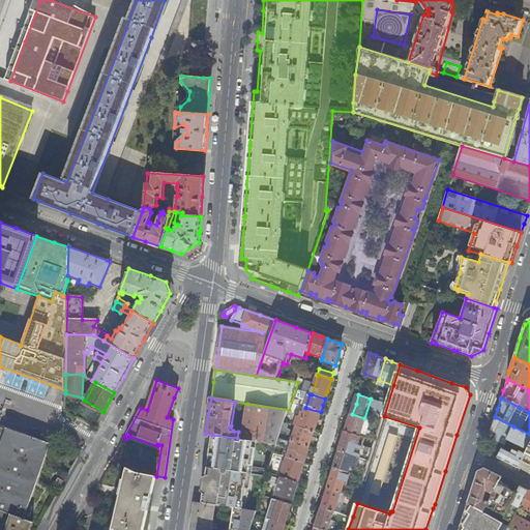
[(285,422),(289,410),(247,404),(242,439),(253,441),(278,445),(280,439),(285,422)]
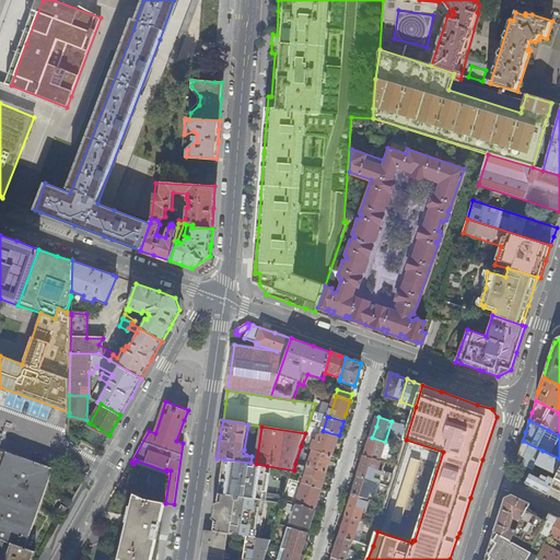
[(339,435),(323,431),(319,430),(318,434),(321,435),(318,442),(316,442),(314,442),(312,448),(314,451),(333,456),(335,448),(339,435)]
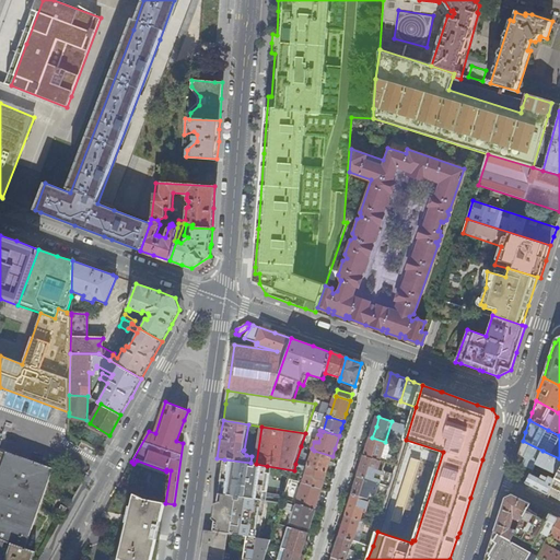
[(68,441),(97,457),(101,451),(68,432),(68,441)]
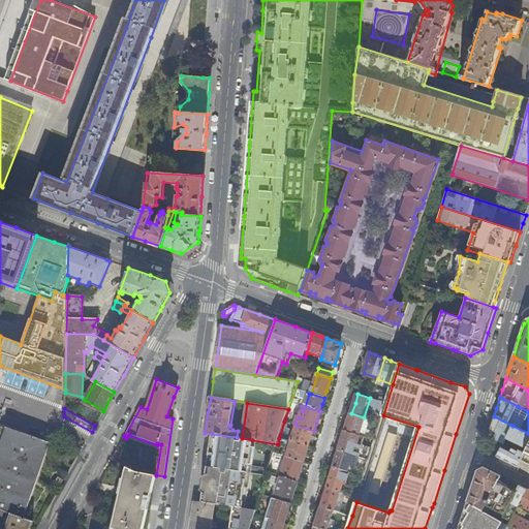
[(371,419),(364,417),(351,413),(349,421),(346,431),(362,436),(366,437),(371,419)]
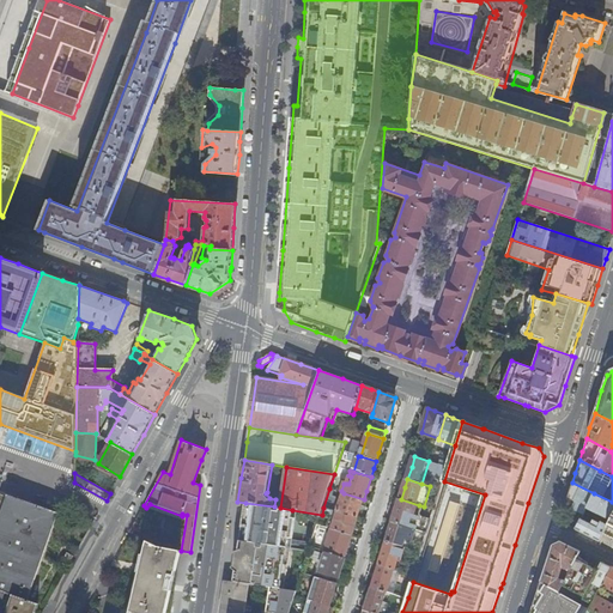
[(587,508),(594,493),(572,483),(569,495),(565,505),(583,515),(587,508)]
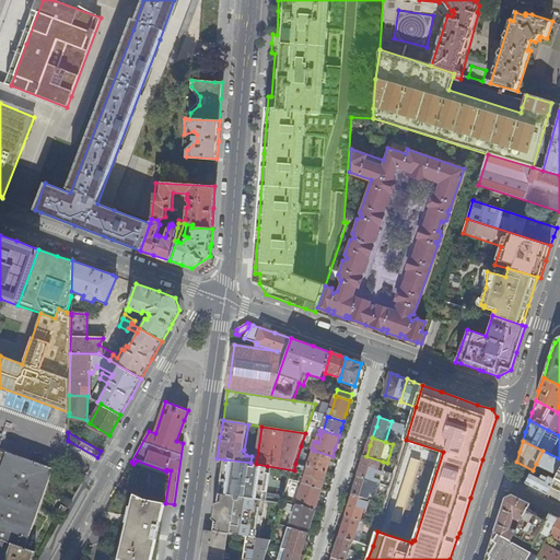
[(314,451),(301,446),(295,464),(327,474),(329,467),(333,456),(314,451)]
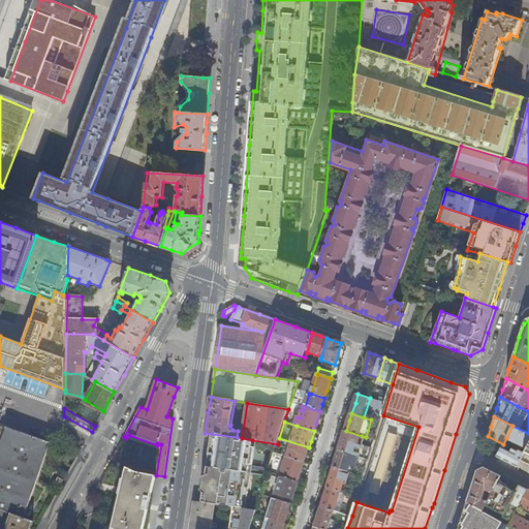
[(31,528),(33,524),(25,521),(53,443),(0,425),(0,444),(0,445),(0,446),(0,511),(12,517),(7,528),(31,528)]
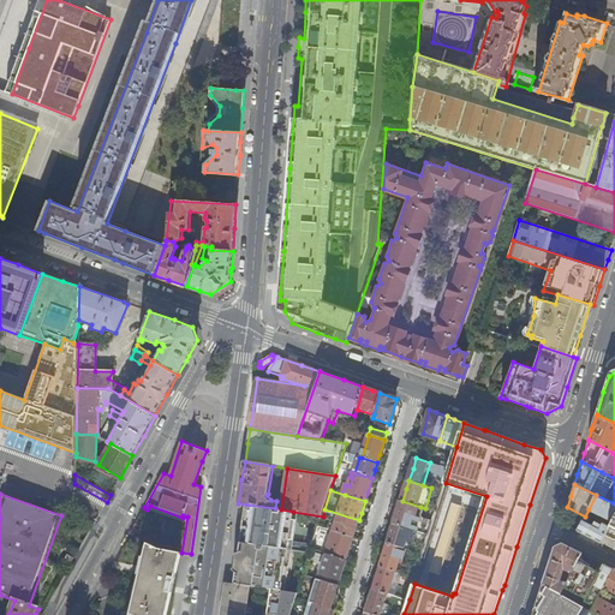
[(614,514),(614,503),(596,495),(589,509),(613,520),(614,514)]
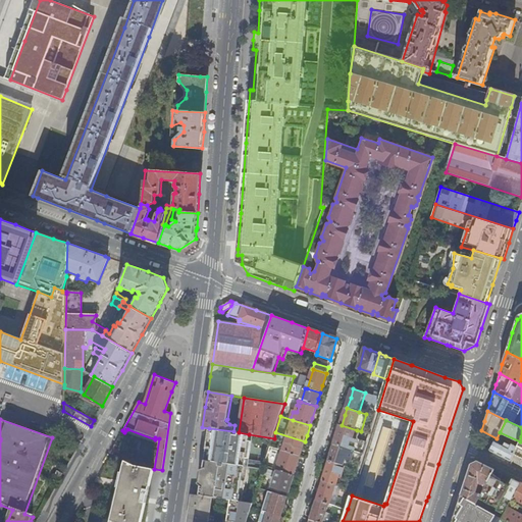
[(354,437),(357,430),(342,425),(338,434),(335,445),(350,449),(354,451),(358,439),(354,437)]
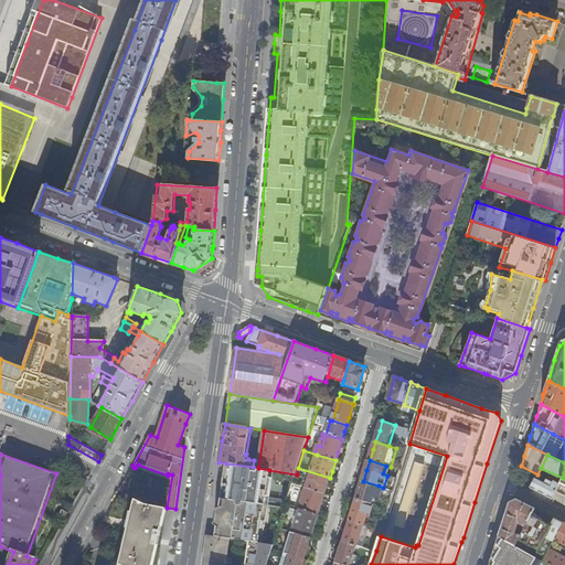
[(268,505),(269,505),(270,498),(265,497),(269,470),(258,468),(253,467),(226,464),(225,472),(222,492),(222,498),(268,505)]
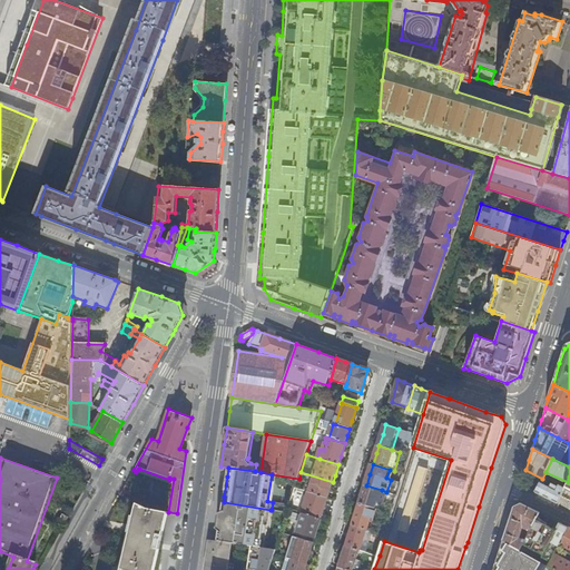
[(301,472),(300,479),(298,479),(308,482),(306,491),(308,492),(328,498),(331,490),(333,482),(301,472)]
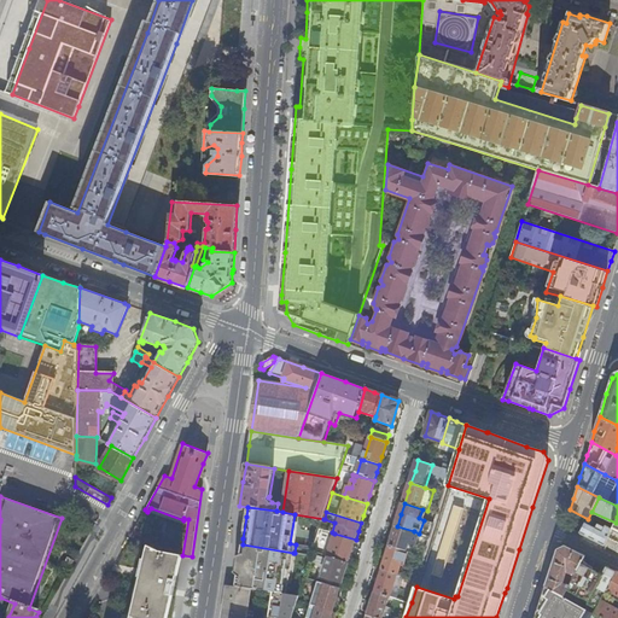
[(425,559),(448,567),(462,522),(438,514),(425,559)]
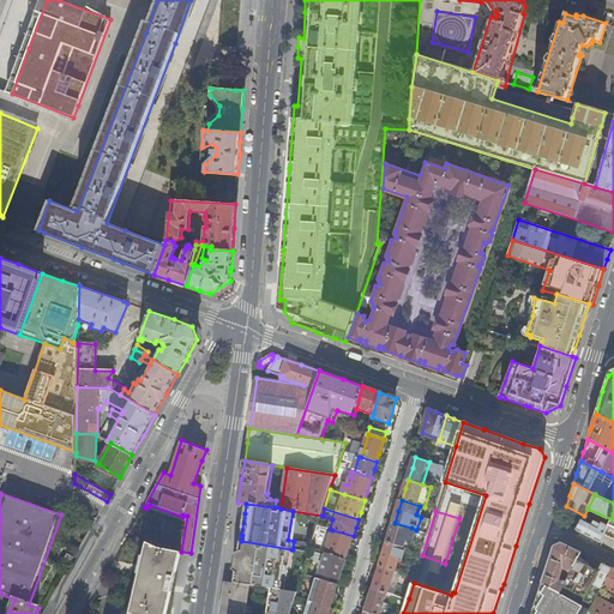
[(600,529),(582,519),(581,522),(577,530),(578,531),(590,537),(600,542),(605,534),(608,527),(602,523),(600,529)]
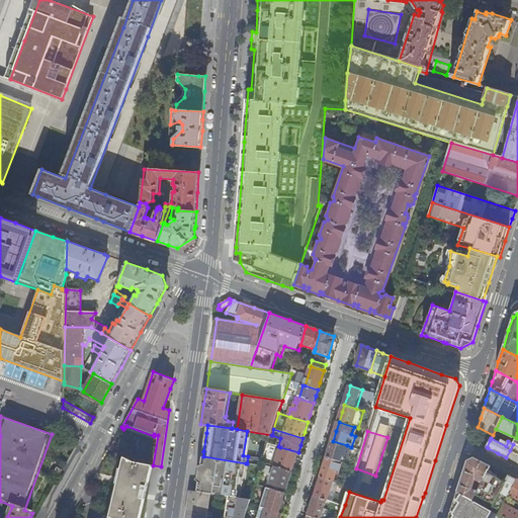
[(341,462),(347,445),(333,441),(330,450),(328,458),(341,462)]
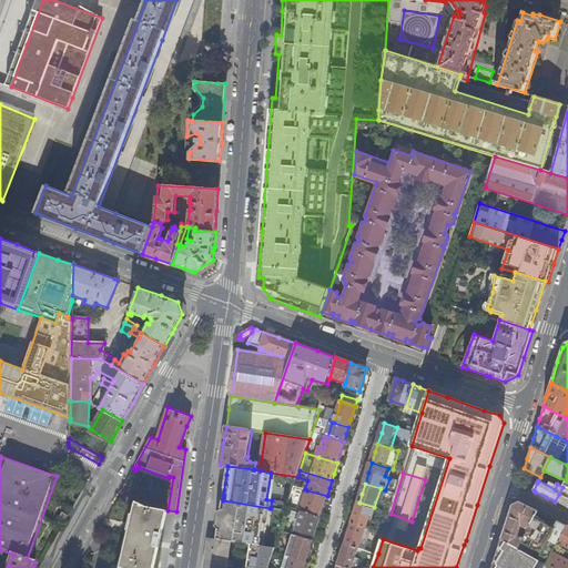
[(324,506),(327,496),(307,490),(301,511),(303,511),(321,517),(324,506)]
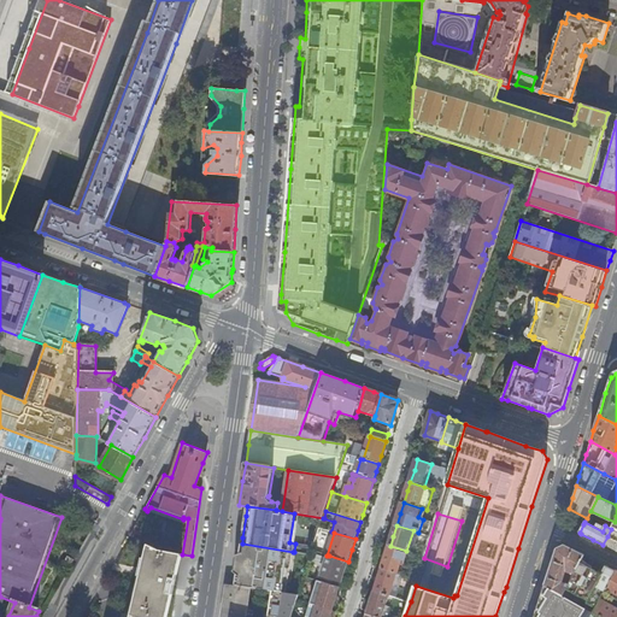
[(293,552),(242,544),(239,563),(235,586),(251,588),(272,592),(287,594),(293,552)]
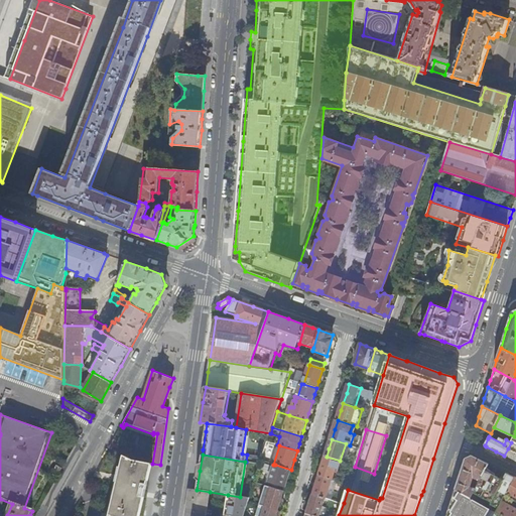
[(139,515),(140,515),(147,485),(152,464),(133,462),(123,456),(119,476),(114,496),(109,515),(139,515)]
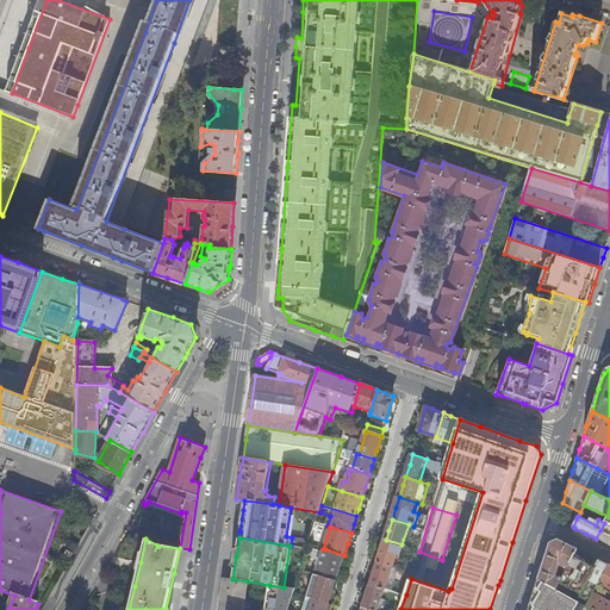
[(543,582),(556,589),(562,578),(555,576),(559,565),(568,568),(574,558),(578,549),(559,539),(551,542),(545,560),(539,579),(543,582)]
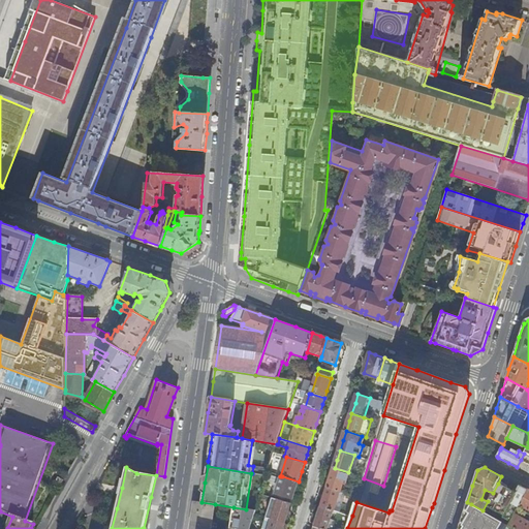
[(351,473),(348,472),(335,468),(332,477),(329,488),(342,492),(346,483),(348,484),(351,473)]
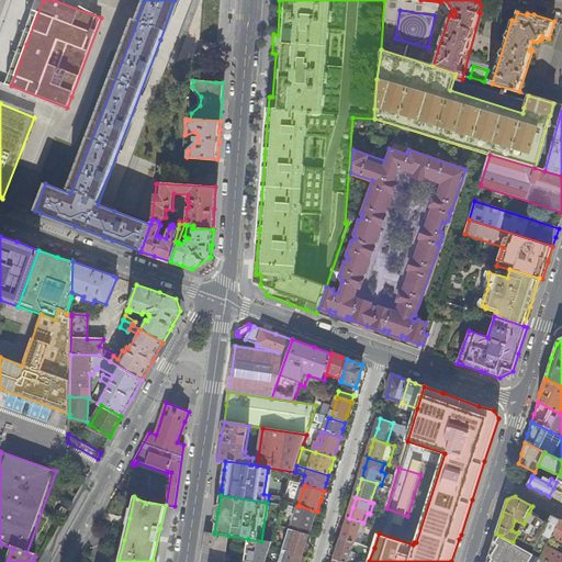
[(58,513),(65,516),(68,510),(63,506),(58,513)]
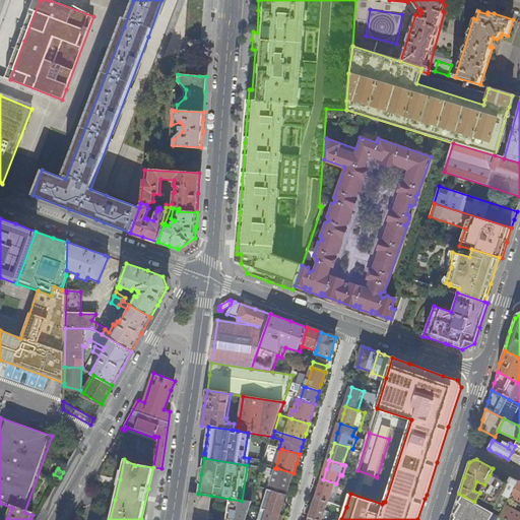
[(290,482),(294,473),(277,468),(271,485),(288,491),(290,482)]
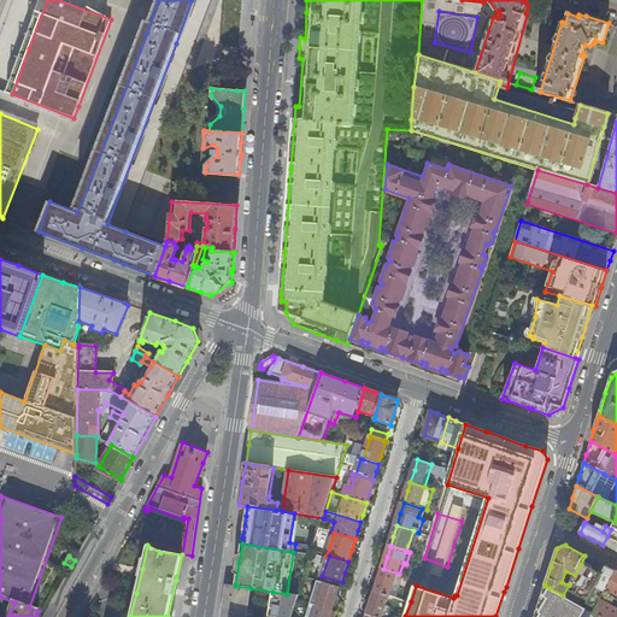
[(591,568),(581,564),(575,575),(569,585),(563,595),(580,605),(582,599),(588,601),(603,574),(591,568)]
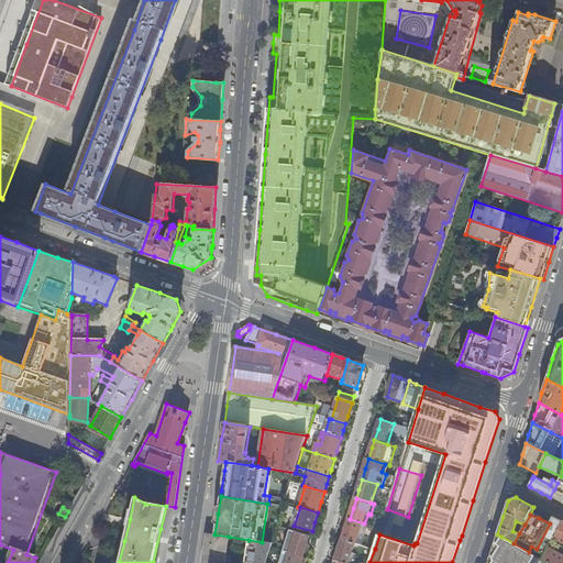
[(537,549),(544,553),(562,521),(558,519),(553,517),(550,523),(537,549)]
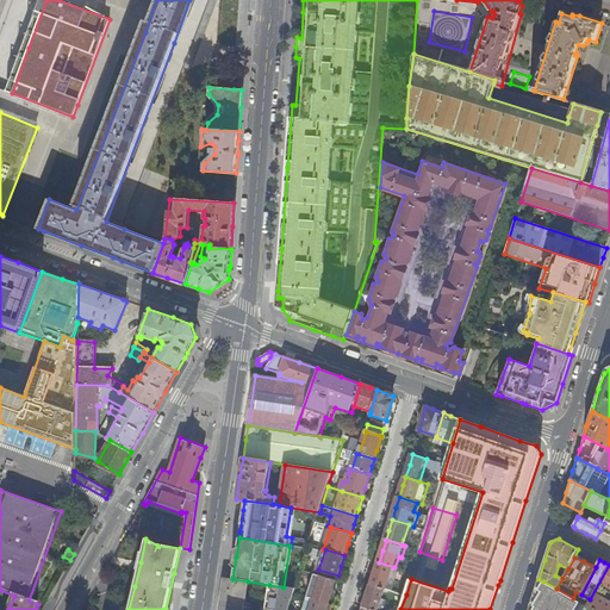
[(387,590),(394,567),(379,562),(375,573),(372,585),(386,589),(387,590)]
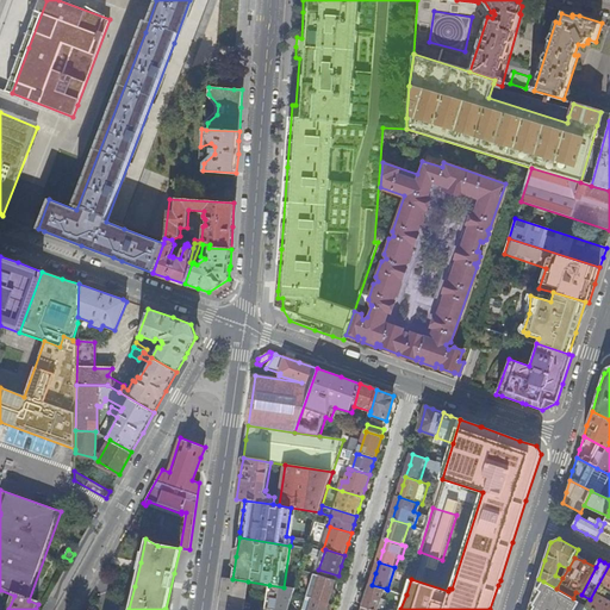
[(609,609),(609,565),(590,599),(587,605),(592,609),(595,609),(609,609)]
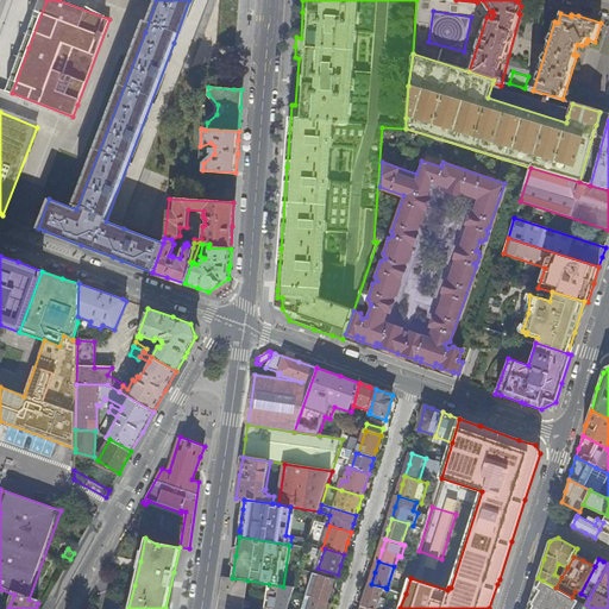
[(314,573),(307,596),(311,597),(328,602),(332,592),(336,579),(314,573)]
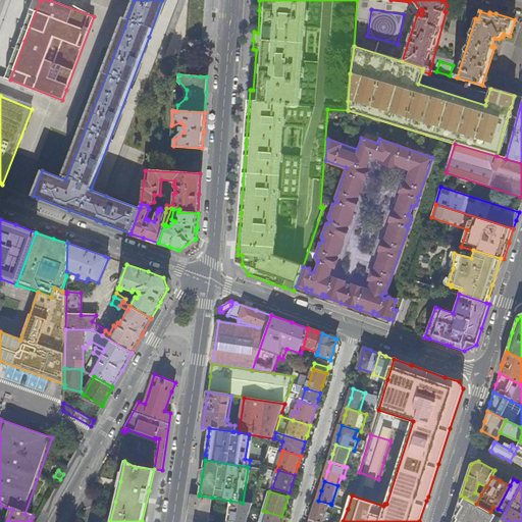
[(188,521),(211,521),(209,521),(212,498),(199,496),(192,494),(190,509),(188,521)]
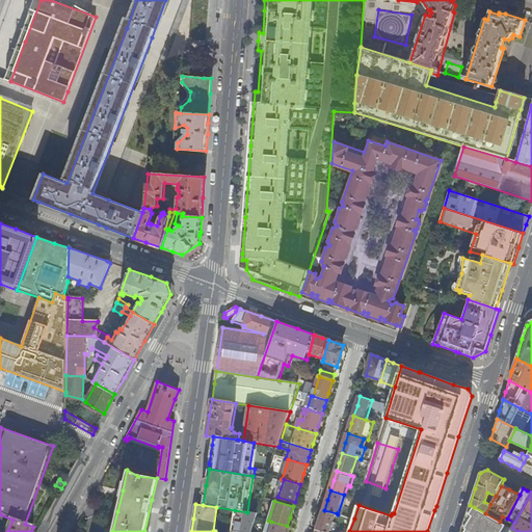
[(501,531),(506,525),(504,524),(500,522),(485,513),(474,507),(470,513),(473,516),(470,522),(469,522),(464,528),(467,529),(464,531),(501,531)]
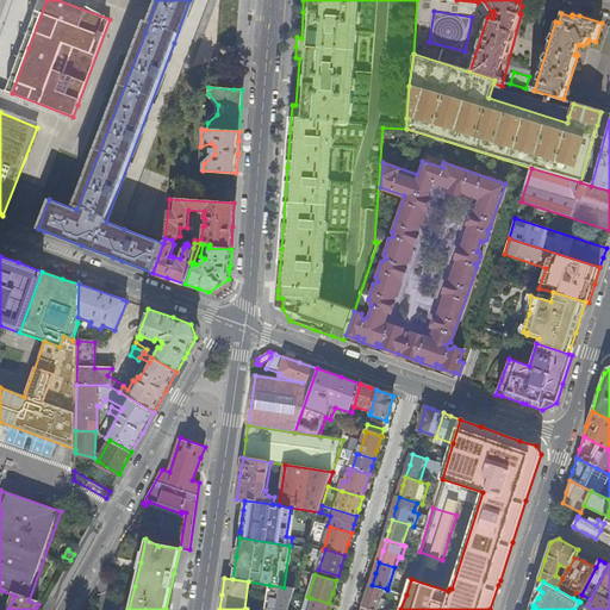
[(288,609),(296,589),(284,587),(269,585),(265,609),(288,609)]
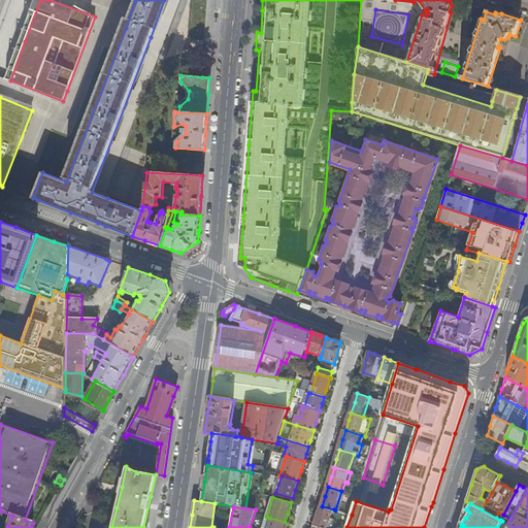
[(323,527),(328,527),(334,509),(322,506),(319,516),(316,526),(323,527)]
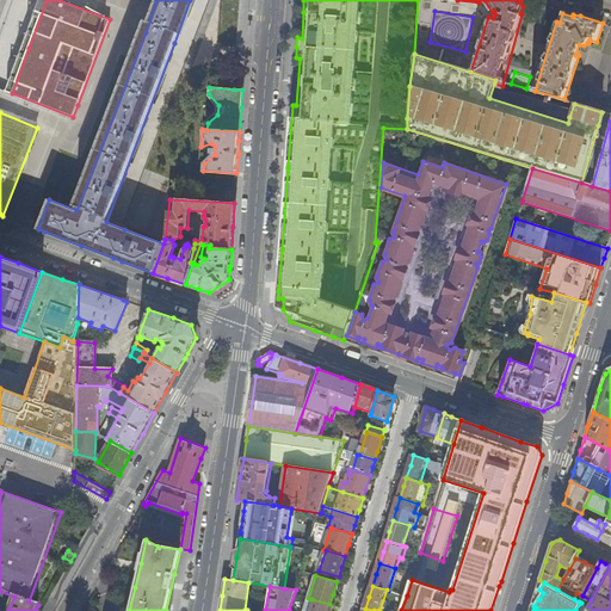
[(327,610),(329,604),(312,599),(308,610),(327,610)]
